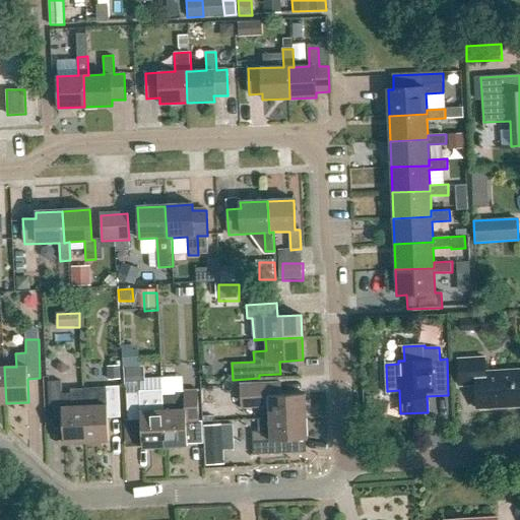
[(484,358),(459,359),(461,386),(477,385),(478,408),(519,406),(519,369),(485,371),(484,358)]
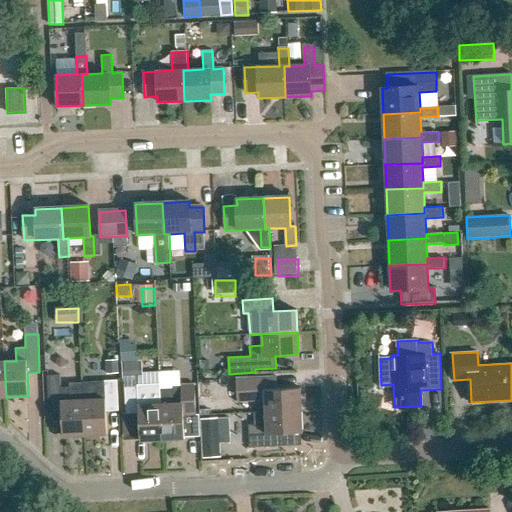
[(117,360),(105,361),(106,374),(118,374),(117,360)]
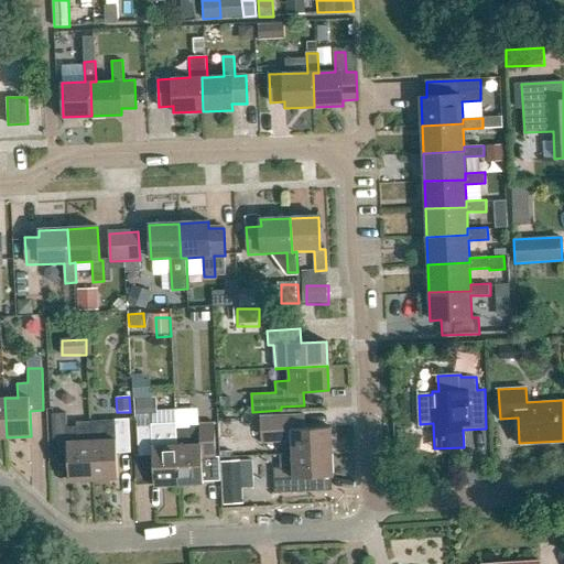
[(159,422),(158,402),(137,402),(138,422),(159,422)]
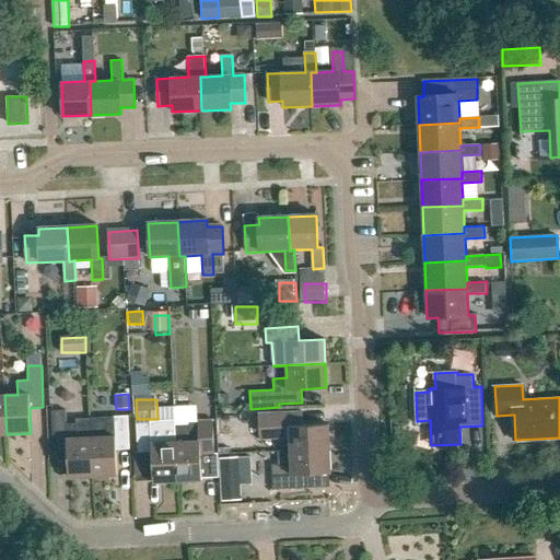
[(93,476),(90,418),(90,419),(74,420),(76,424),(66,424),(66,410),(51,410),(54,453),(67,452),(68,477),(93,476)]
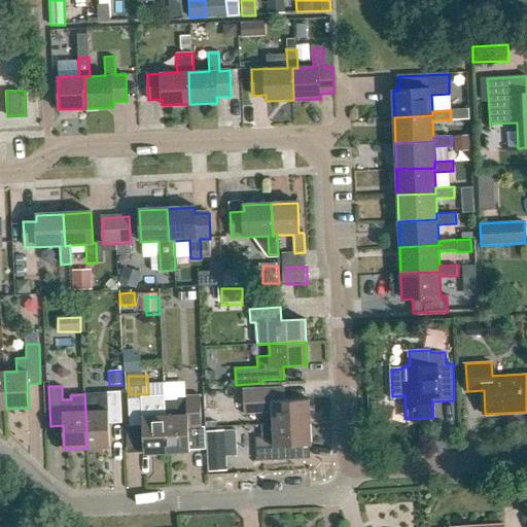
[(284,387),(243,389),(244,416),(272,415),(272,424),(310,422),(309,399),(285,400),(284,387)]
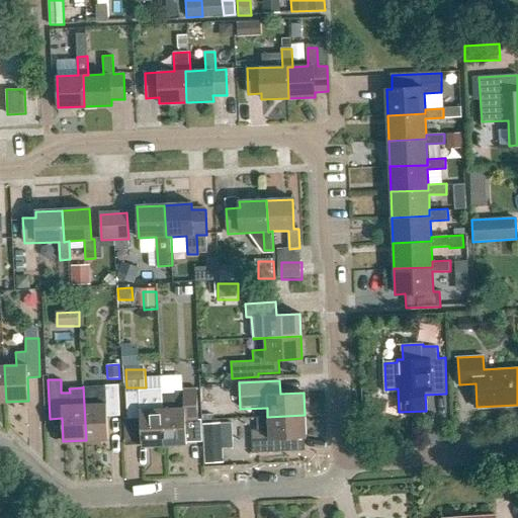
[(83,386),(86,440),(108,439),(107,416),(119,415),(118,384),(83,386)]
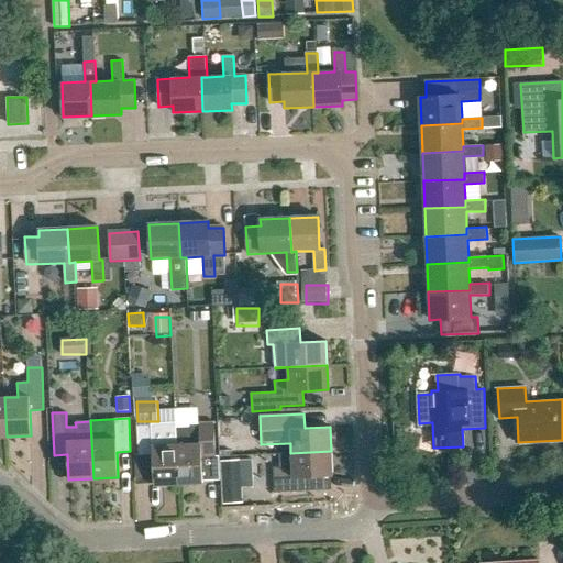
[(175,427),(178,484),(202,483),(201,456),(214,456),(213,422),(189,423),(189,426),(175,427)]
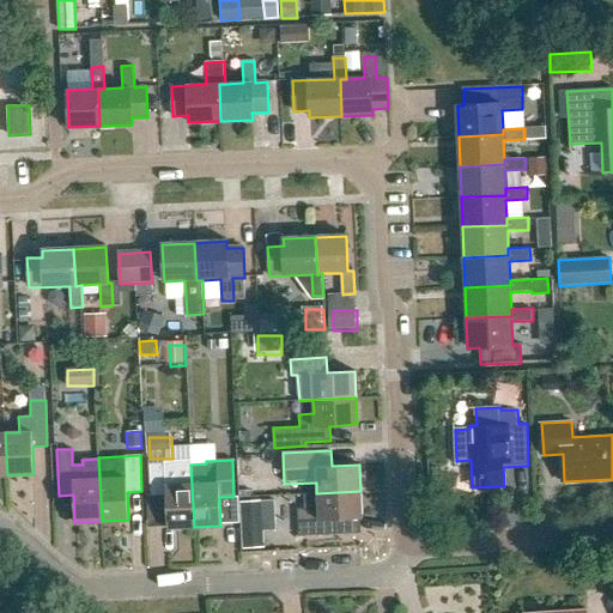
[(164,463),(150,465),(151,501),(167,499),(168,528),(194,527),(190,465),(165,466),(164,463)]
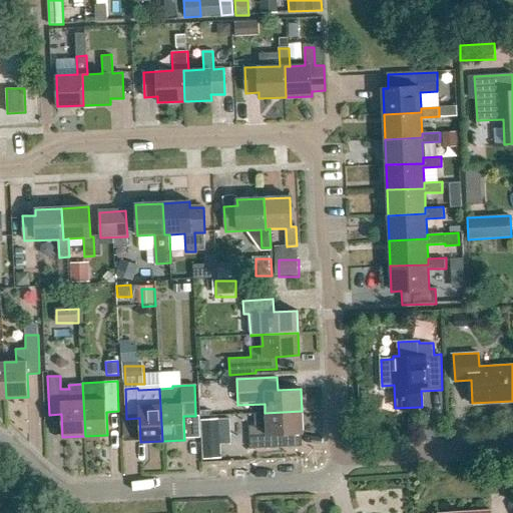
[(253,415),(254,427),(248,428),(249,448),(280,447),(280,434),(303,433),(302,411),(265,413),(265,415),(253,415)]
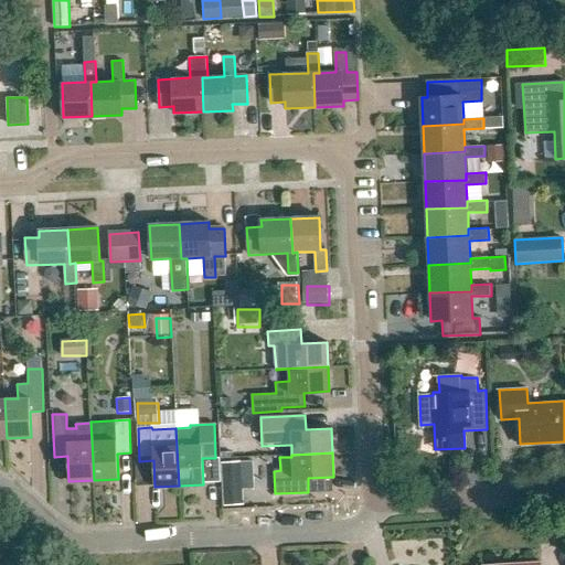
[(242,505),(240,462),(221,465),(223,507),(242,505)]
